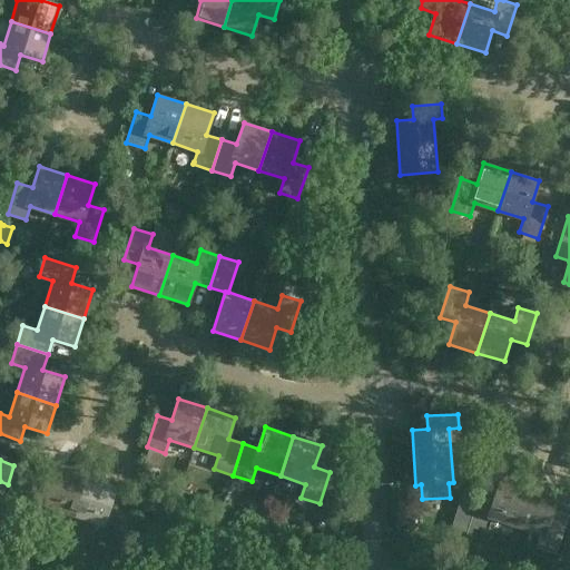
[(58,468),(51,489),(38,484),(28,516),(47,521),(51,508),(75,516),(87,477),(58,468)]
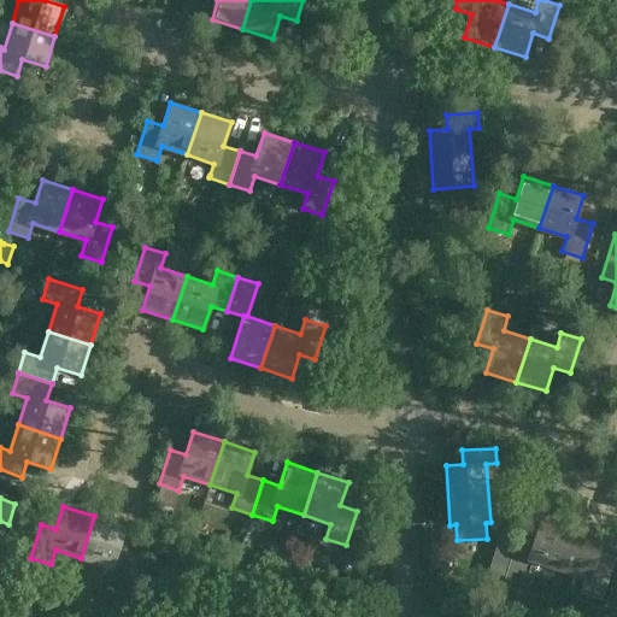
[(118,550),(127,527),(94,516),(81,558),(109,568),(104,582),(124,589),(135,554),(118,550)]
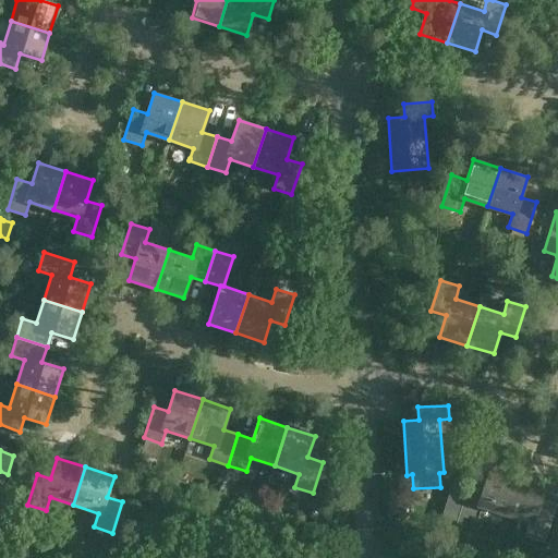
[(518,477),(490,469),(484,489),(469,484),(457,524),(461,525),(464,517),(477,521),(482,508),(506,516),(518,477)]
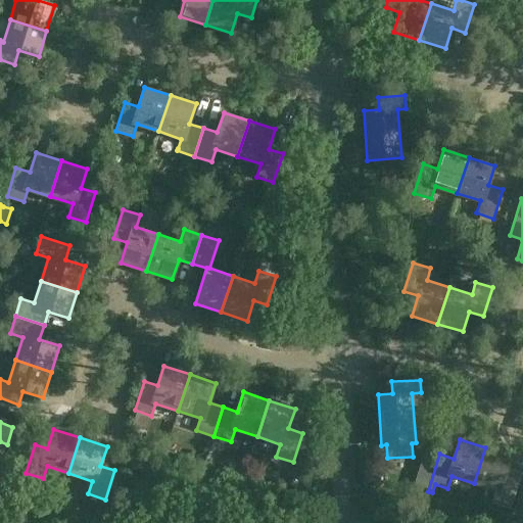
[(506,475),(512,456),(485,447),(474,483),(496,490),(492,503),(510,509),(519,480),(506,475)]
